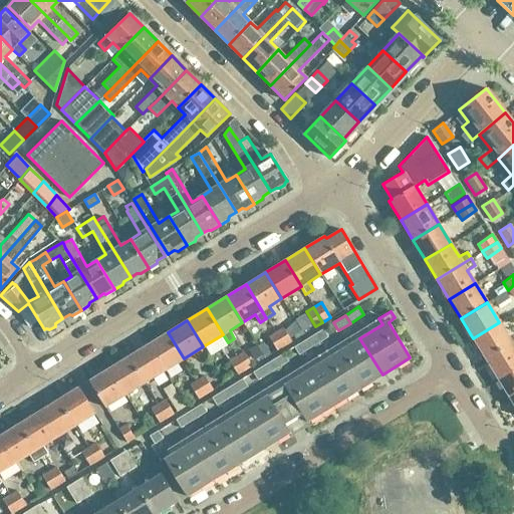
[(499,322),(473,338),(485,358),(511,342),(499,322)]
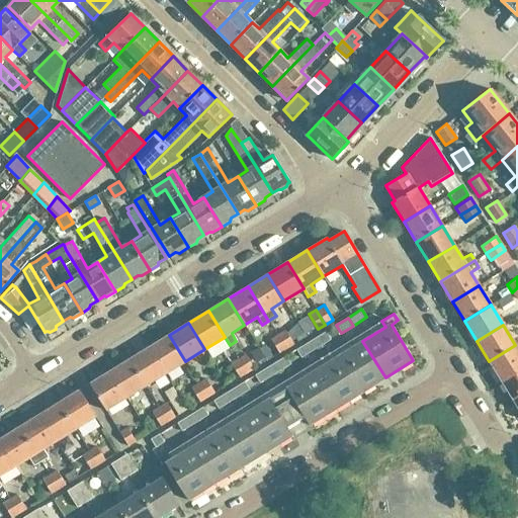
[(277,334),(286,349),(293,344),(284,330),(277,334)]
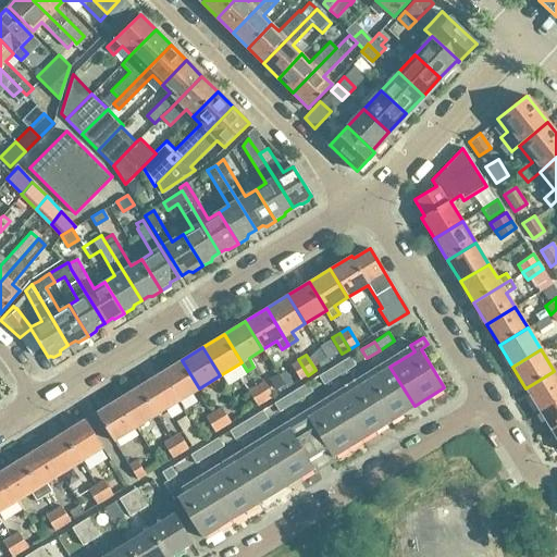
[(349,356),(344,360),(349,369),(355,364),(349,356)]
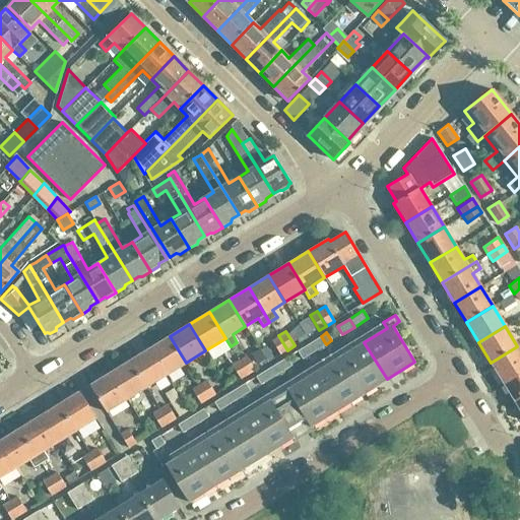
[(287,350),(278,335),(271,339),(280,354),(287,350)]
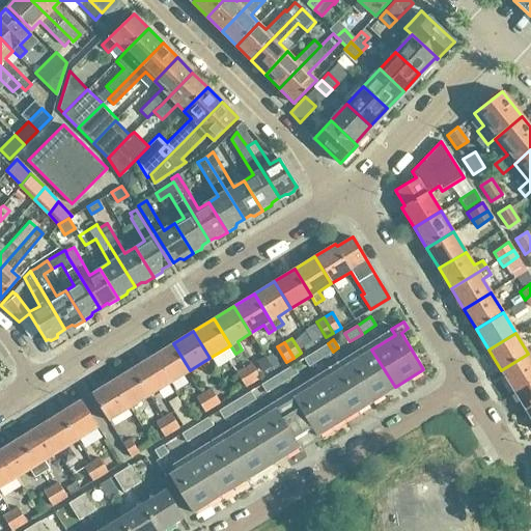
[(190,370),(173,343),(154,356),(170,383),(190,370)]
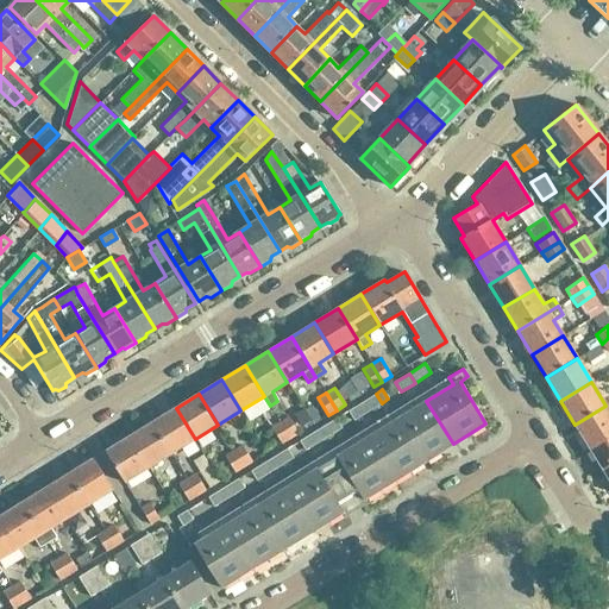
[(382,403),(376,394),(347,410),(353,420),(382,403)]
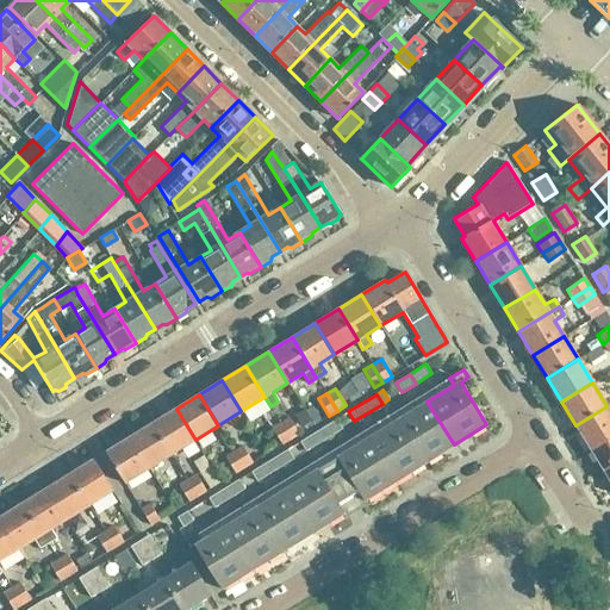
[(454,444),(427,402),(393,422),(421,466),(454,444)]
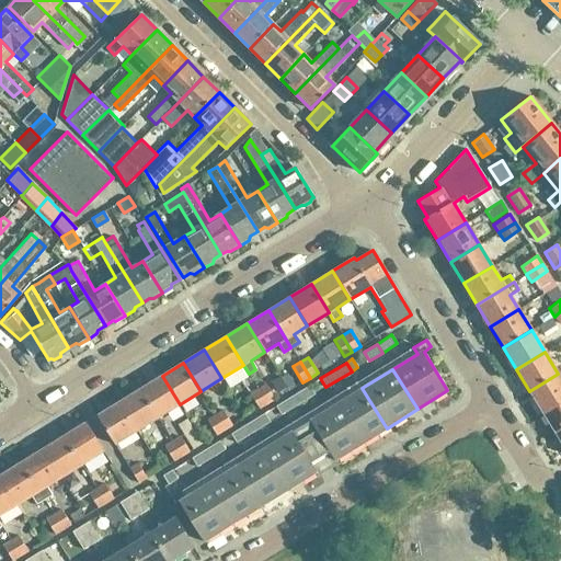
[(560,400),(560,378),(558,374),(529,391),(542,412),(560,400)]
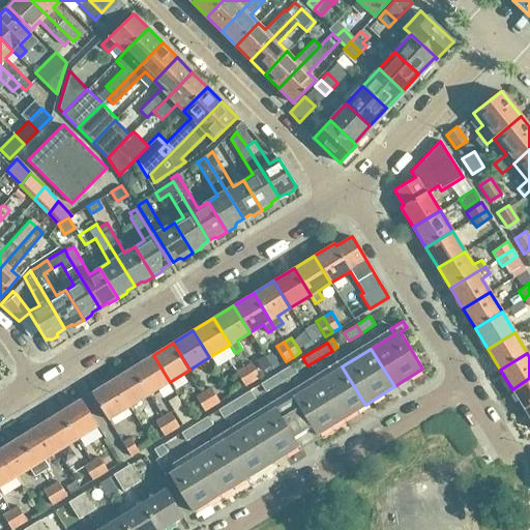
[(170,382),(153,355),(133,367),(149,394),(170,382)]
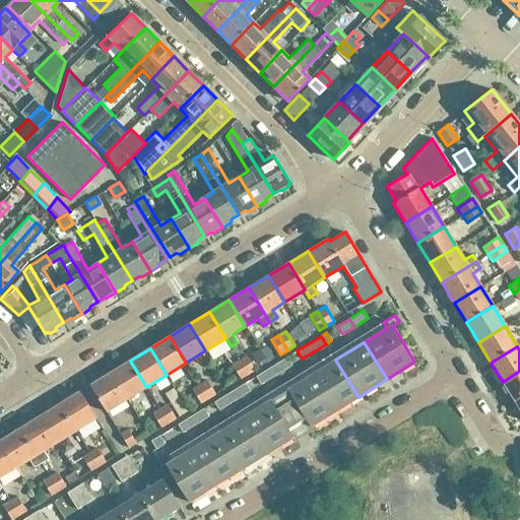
[(246,355),(239,360),(248,374),(255,370),(246,355)]
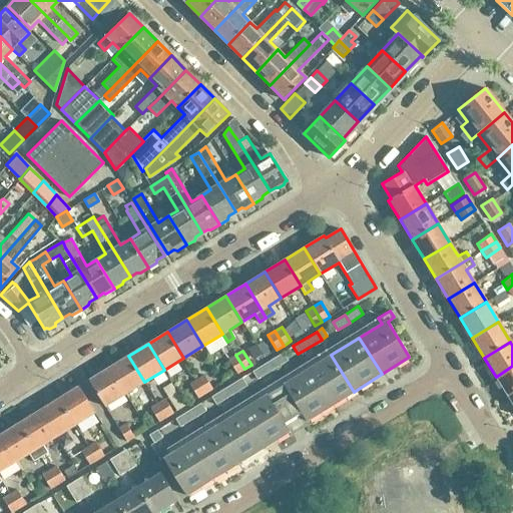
[(283,352),(261,366),(266,374),(288,360),(283,352)]
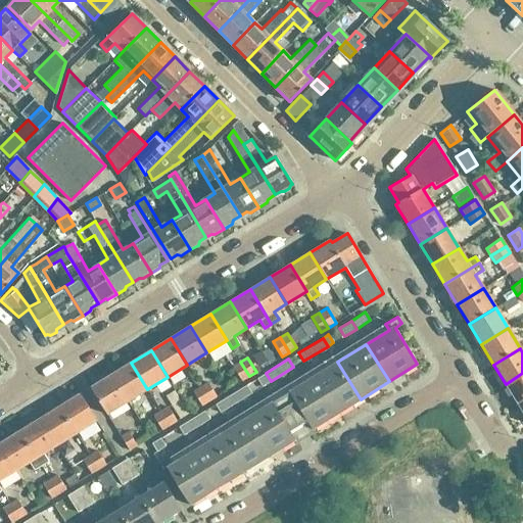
[(249,376),(240,362),(233,366),(241,381),(249,376)]
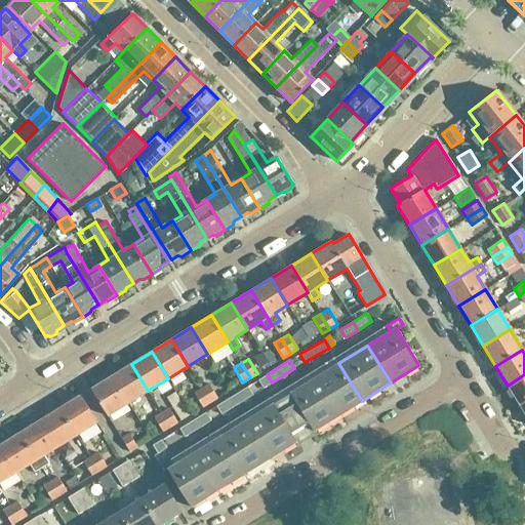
[(338,363),(310,380),(333,418),(362,401),(338,363)]
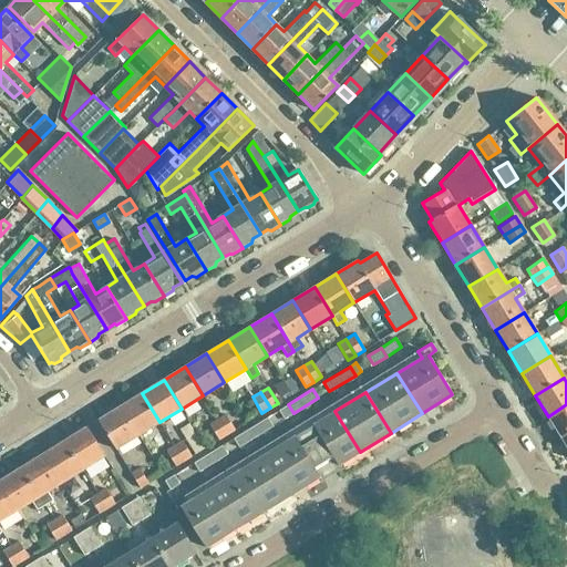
[(160,422),(142,393),(121,406),(138,435),(160,422)]
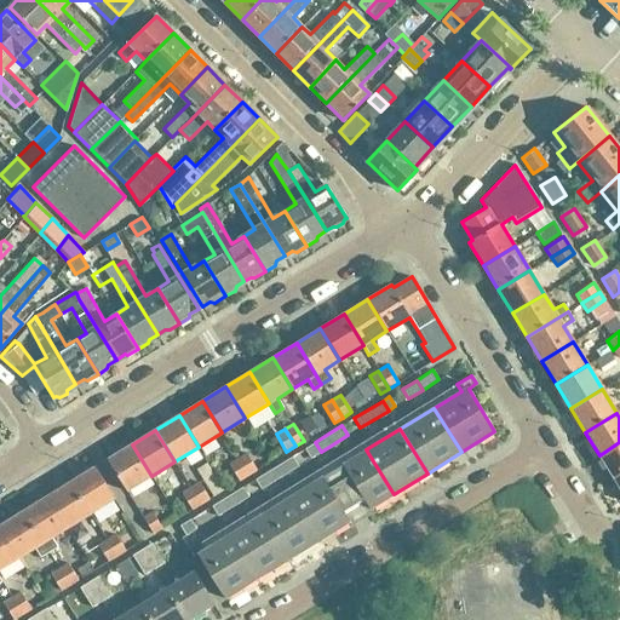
[(321,452),(315,442),(304,448),(310,458),(321,452)]
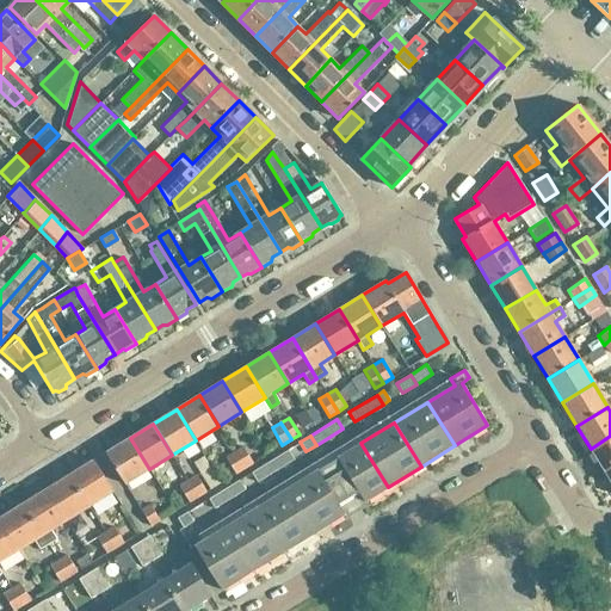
[(610,468),(610,436),(591,449),(605,473),(610,468)]
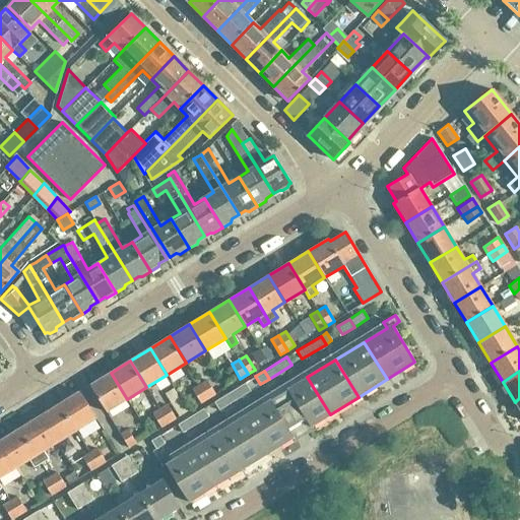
[(127,399),(111,373),(89,385),(106,411),(127,399)]
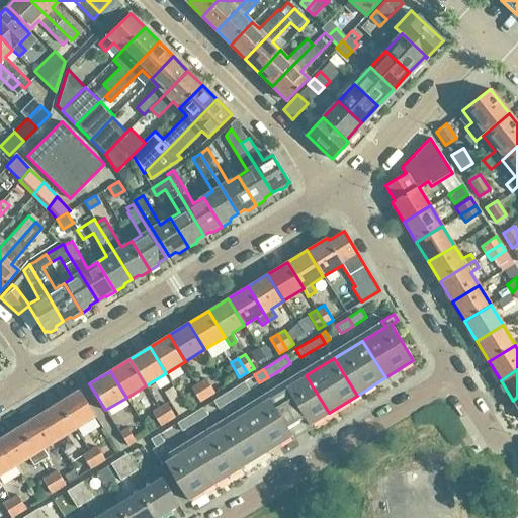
[(306,375),(277,394),(299,429),(308,424),(309,425),(329,413),(306,375)]
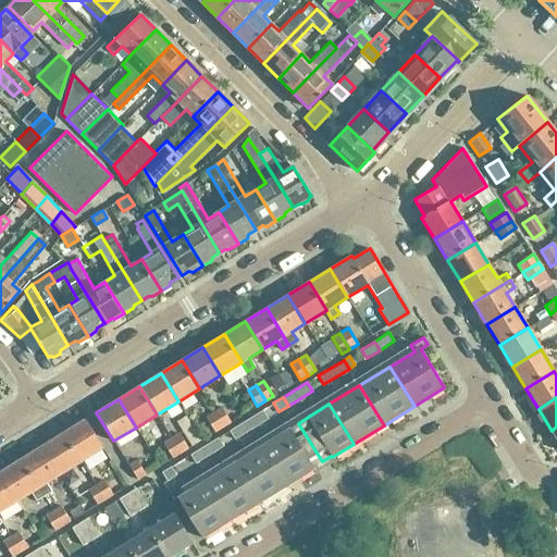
[(221,407),(213,411),(223,426),(230,422),(221,407)]
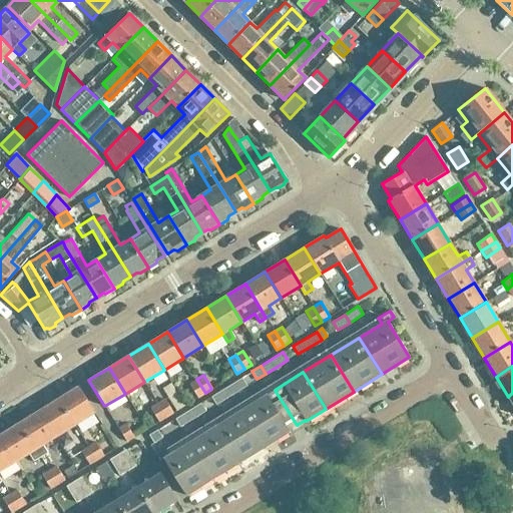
[(232,383),(237,392),(246,386),(241,378),(232,383)]
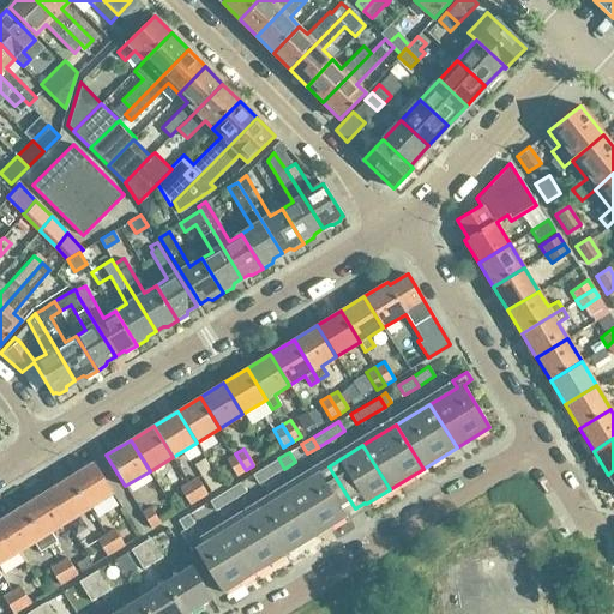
[(246,470),(235,453),(226,458),(236,476),(246,470)]
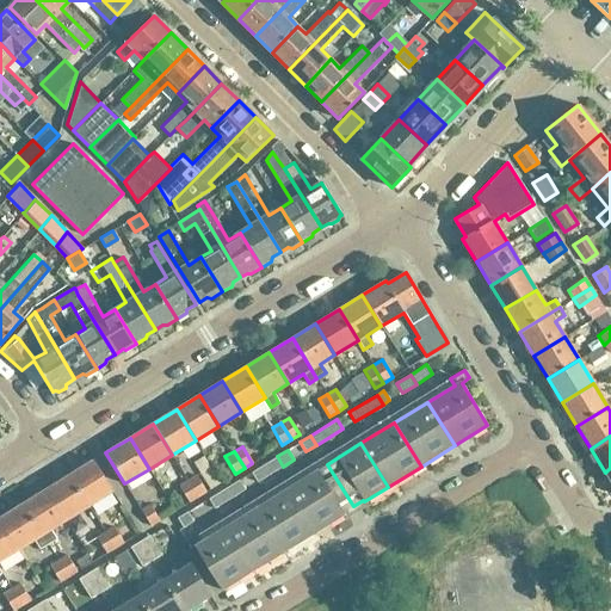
[(202,454),(191,461),(209,489),(220,482),(202,454)]
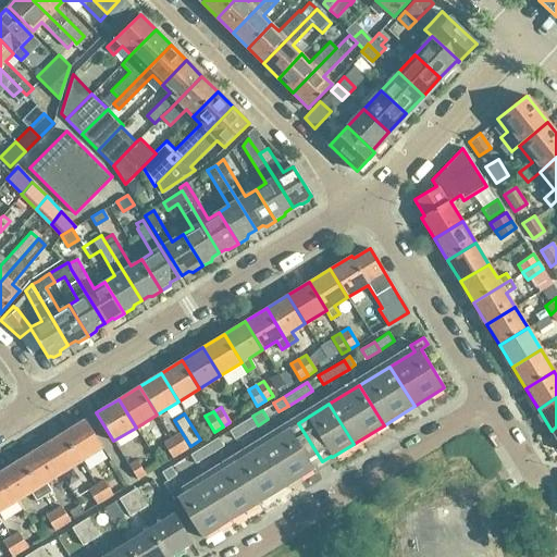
[(258,425),(252,416),(229,430),(234,440),(258,425)]
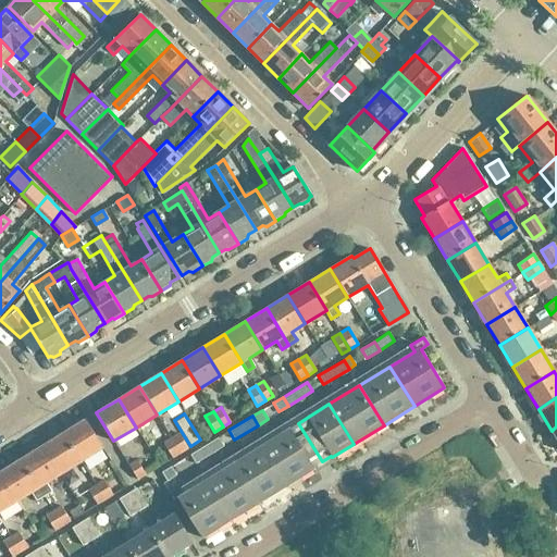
[(102,447),(85,420),(64,433),(81,460),(102,447)]
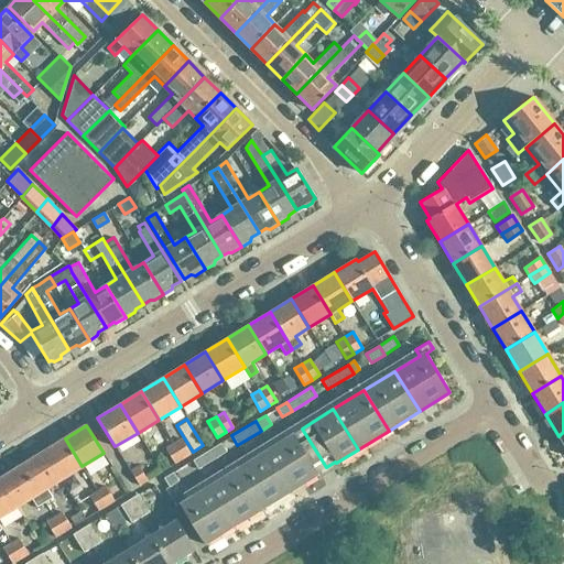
[(326,467),(302,429),(271,447),(296,487),(318,474),(317,473),(326,467)]
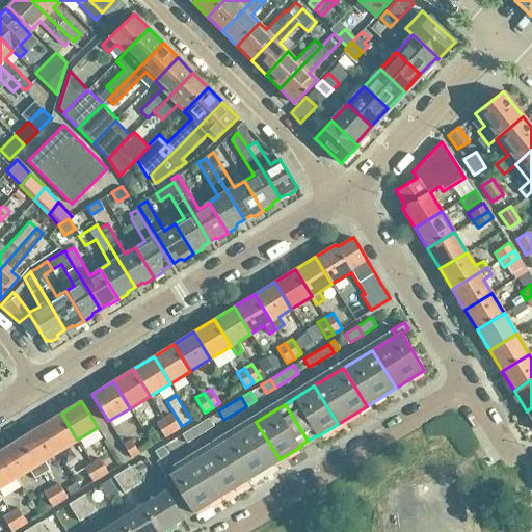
[(61,414),(41,426),(57,452),(77,440),(61,414)]
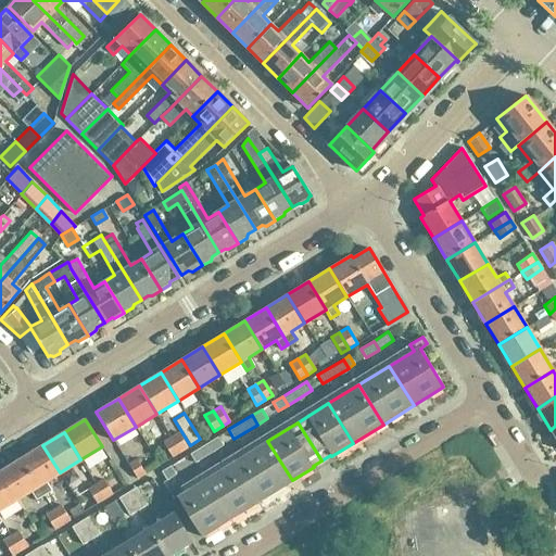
[(171,437),(180,452),(188,447),(178,432),(171,437)]
